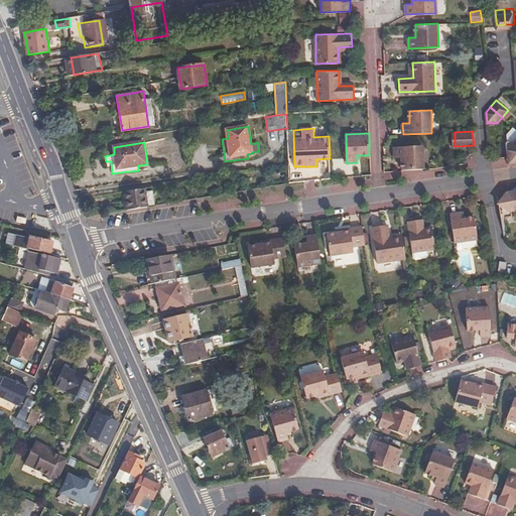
[(402,169),(424,168),(423,145),(394,146),(395,157),(401,156),(402,169)]
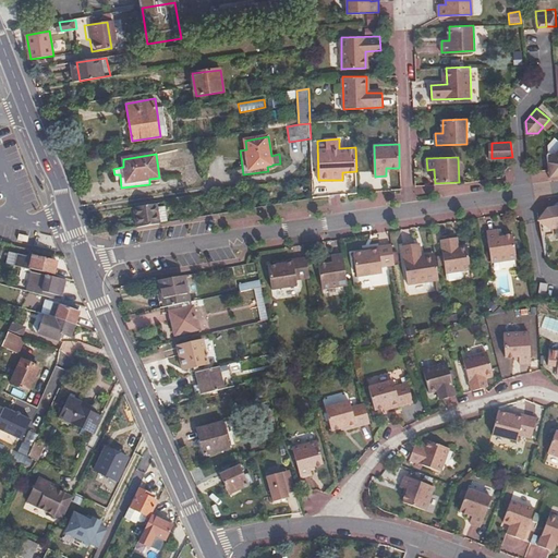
[(147,208),(147,205),(113,210),(114,220),(124,219),(125,227),(150,223),(149,221),(158,220),(156,207),(147,208)]
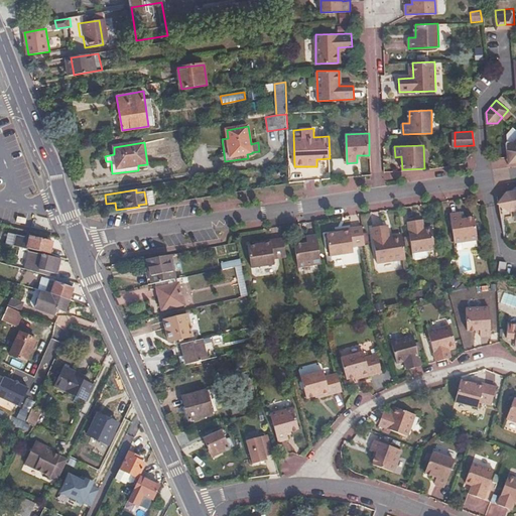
[(515,189),(508,191),(507,191),(508,197),(505,202),(499,203),(501,218),(511,216),(511,211),(515,209),(515,189)]
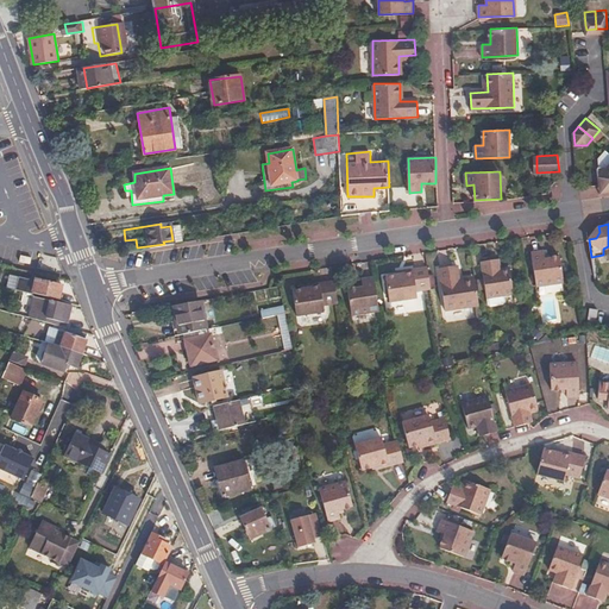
[(545,250),(532,252),(537,286),(564,282),(560,256),(546,258),(545,250)]
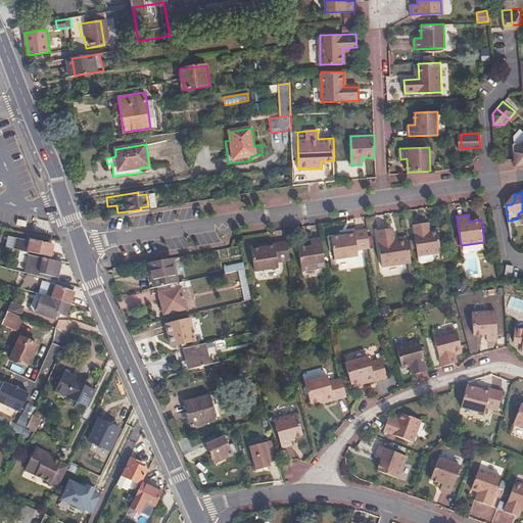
[(426,232),(424,223),(414,224),(418,255),(441,251),(437,229),(426,232)]
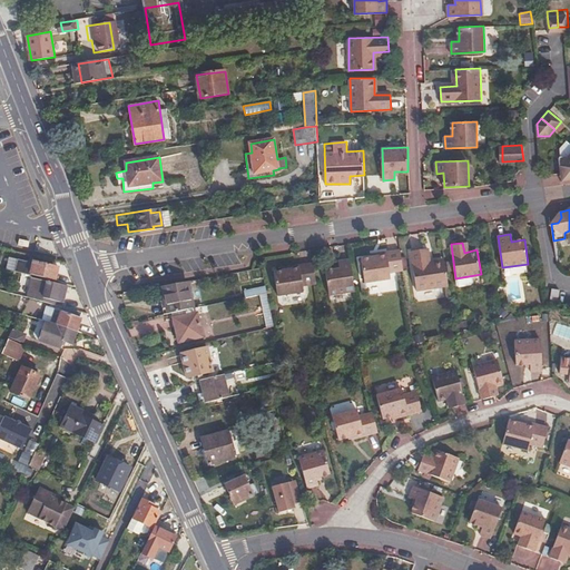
[(403,269),(400,248),(377,252),(379,255),(361,258),(365,282),(391,278),(390,272),(403,269)]
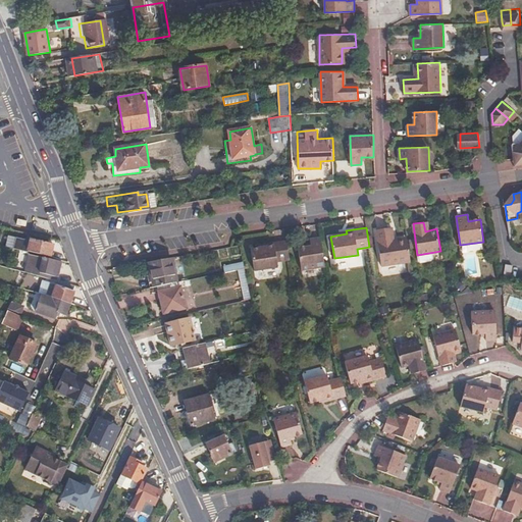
[(410,261),(407,240),(392,242),(389,227),(375,229),(381,266),(410,261)]
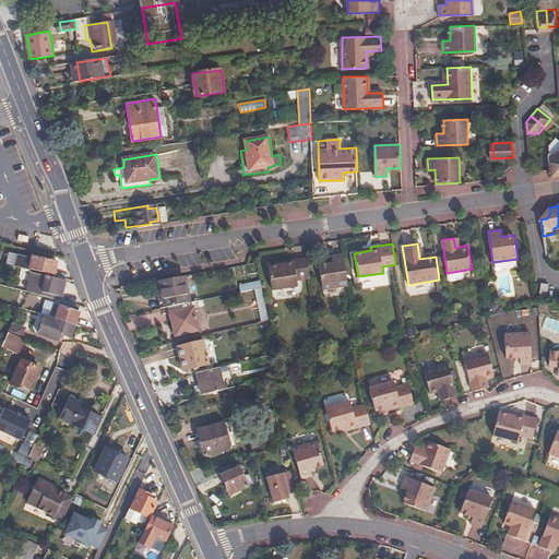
[(40,272),(55,275),(58,262),(34,256),(35,251),(15,246),(12,257),(16,257),(14,266),(34,271),(40,272)]
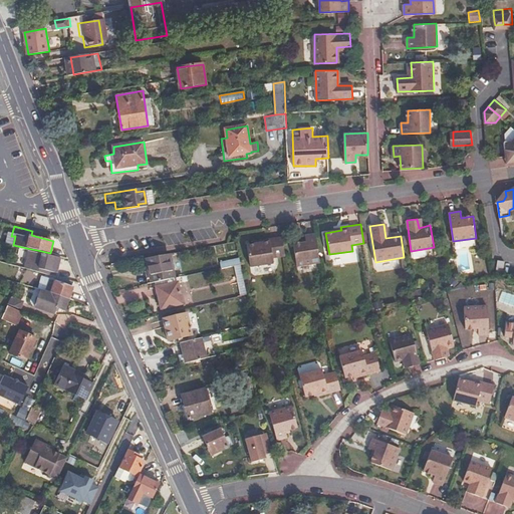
[(319,262),(315,233),(305,235),(305,241),(293,243),(296,265),(319,262)]
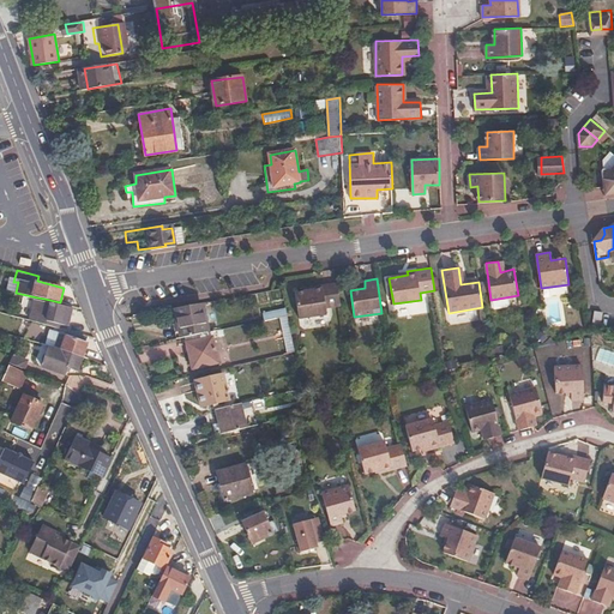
[(336,305),(333,283),(313,286),(313,289),(295,292),(299,317),(326,313),(325,307),(336,305)]
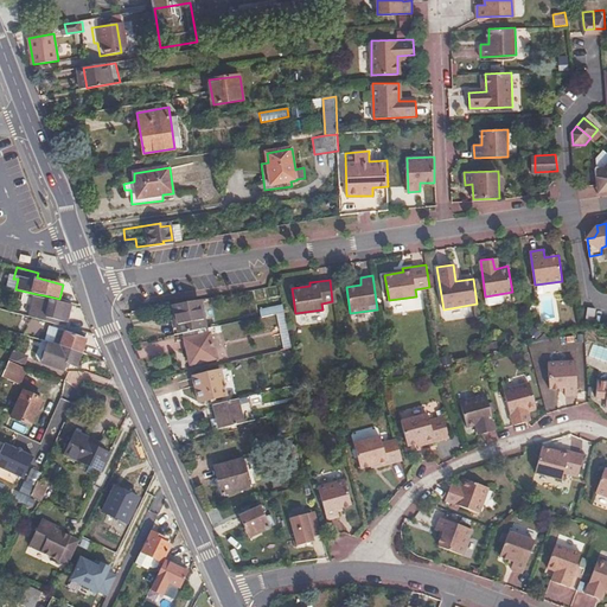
[(93,333),(88,323),(69,324),(63,321),(64,314),(69,315),(72,305),(43,296),(44,295),(37,294),(31,317),(45,320),(59,324),(89,332),(93,333)]
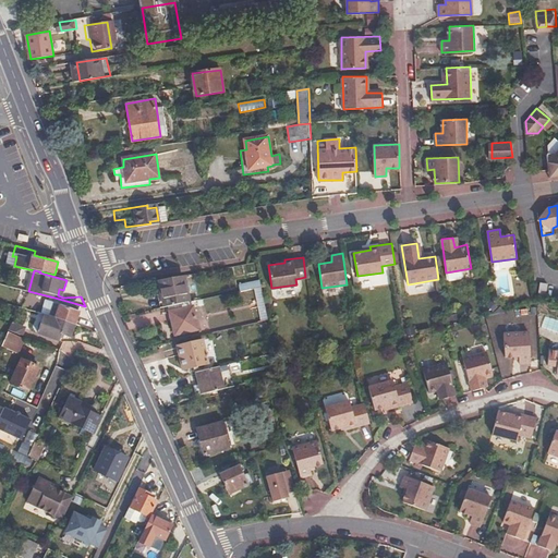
[(184,275),(160,278),(166,307),(189,302),(184,275)]
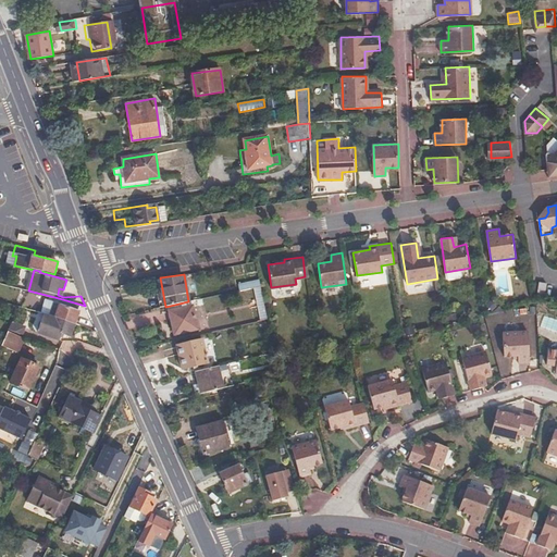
[(8,285),(21,288),(25,289),(27,281),(10,276),(8,285)]
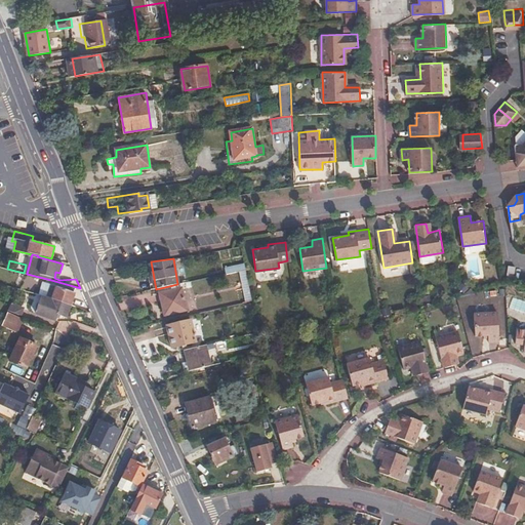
[(507,278),(514,280),(516,267),(510,266),(507,278)]
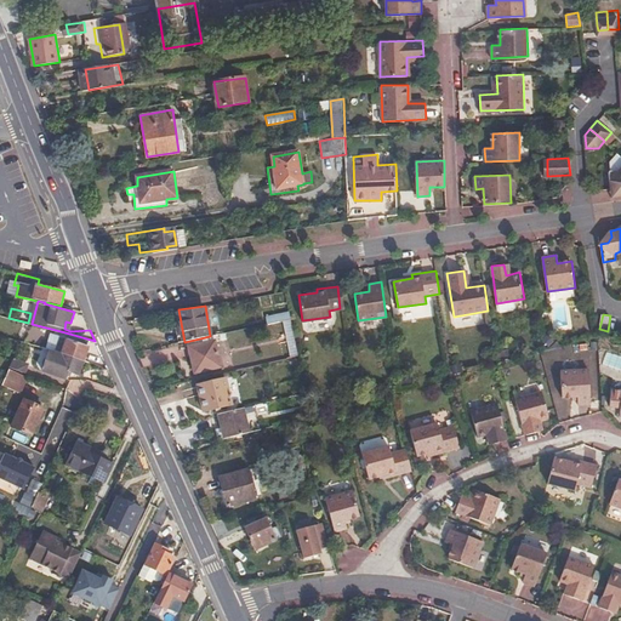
[(281,320),(290,357),(297,355),(290,319),(281,320)]
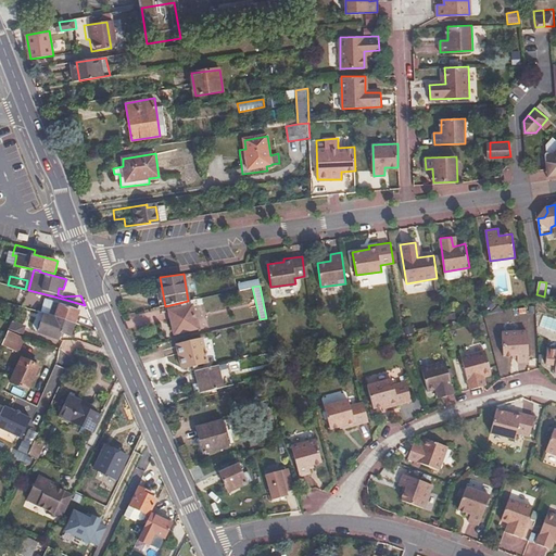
[(74,324),(81,304),(54,297),(51,306),(38,303),(41,293),(28,290),(25,289),(21,288),(15,305),(46,315),(74,324)]
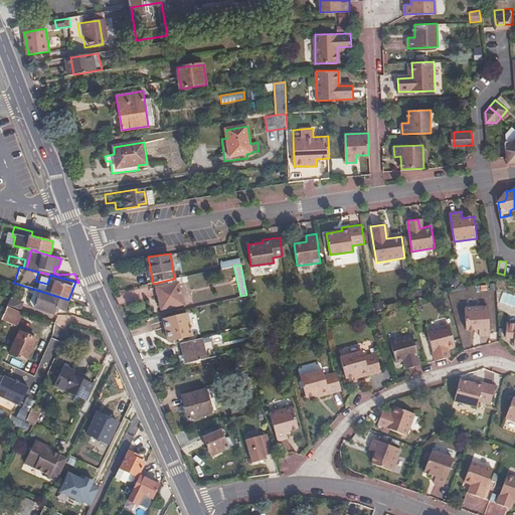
[(47,284),(50,275),(38,272),(35,281),(47,284)]
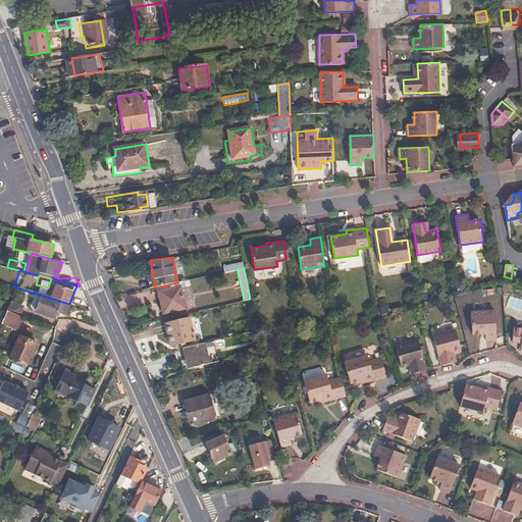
[(158,291),(163,313),(186,308),(180,285),(158,291)]
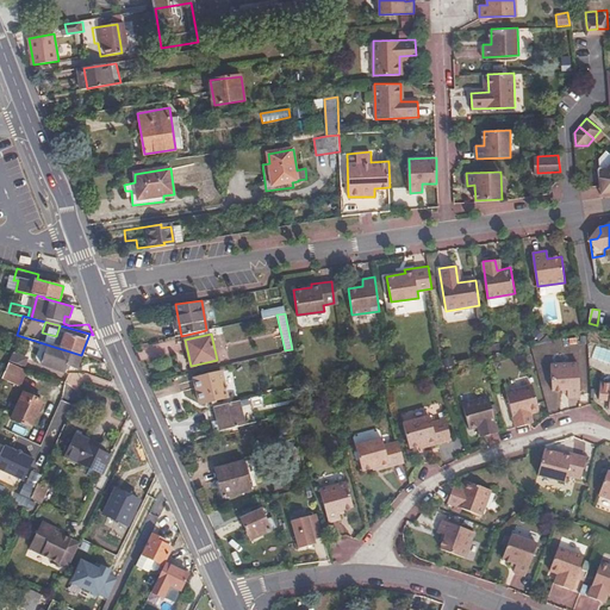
[(78,368),(81,355),(50,346),(47,356),(32,352),(30,358),(43,363),(64,371),(67,365),(78,368)]
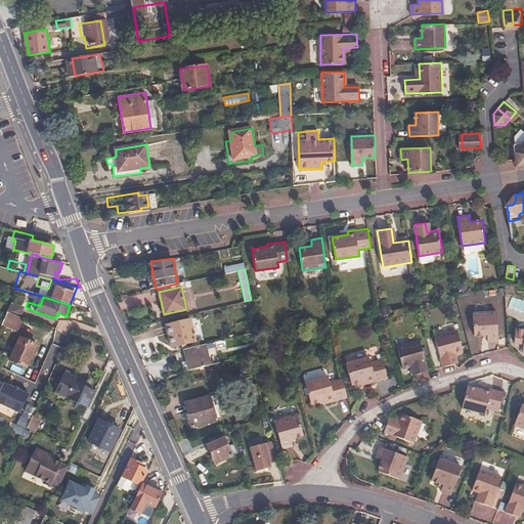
[(523,313),(523,301),(512,297),(508,308),(523,313)]
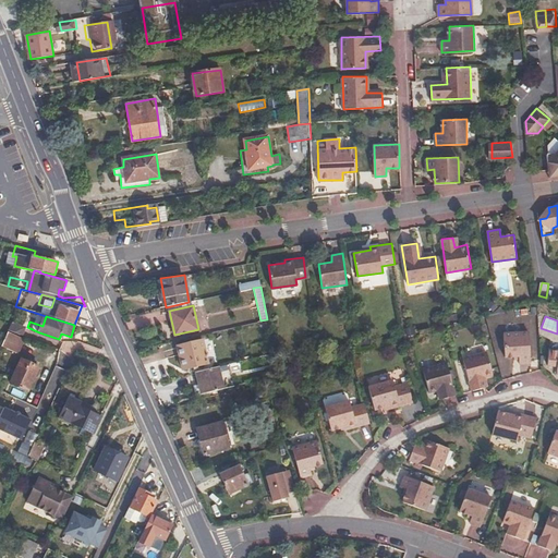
[(530,330),(504,332),(506,356),(520,355),(520,363),(532,363),(530,330)]
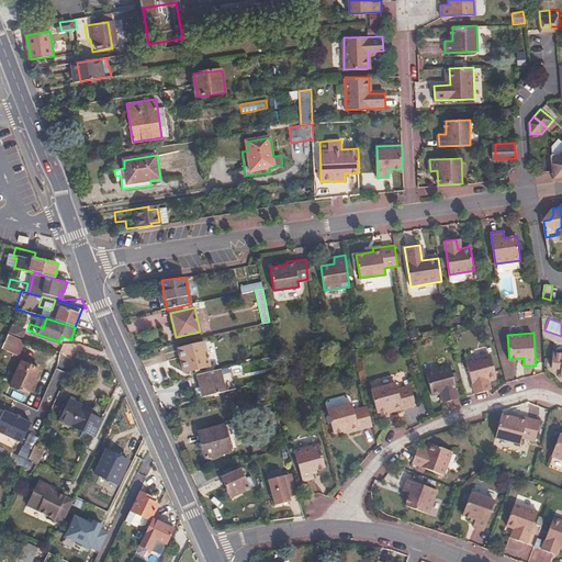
[(8,335),(1,349),(17,356),(23,341),(8,335)]
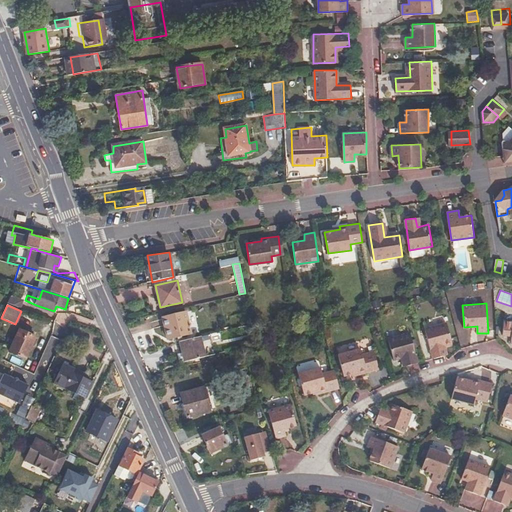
[(53,314),(54,311),(36,305),(36,307),(53,314)]
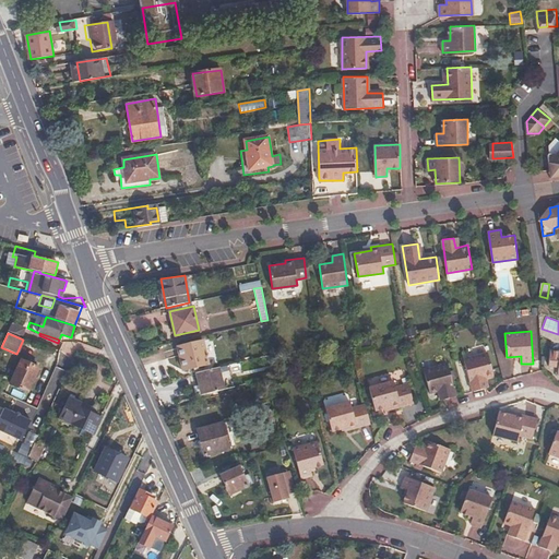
[(210,364),(203,341),(178,346),(183,370),(210,364)]
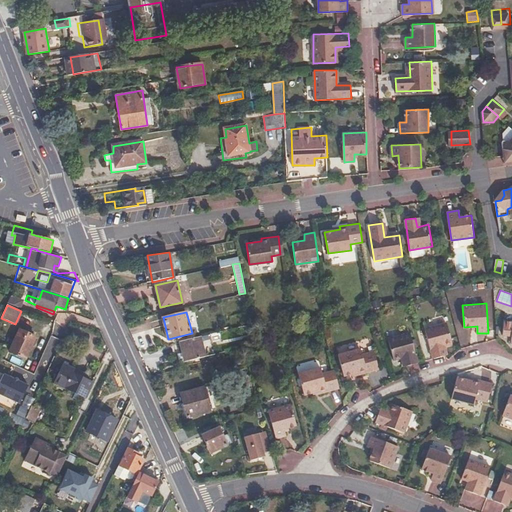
[(425,328),(433,358),(443,355),(441,346),(453,343),(447,322),(425,328)]
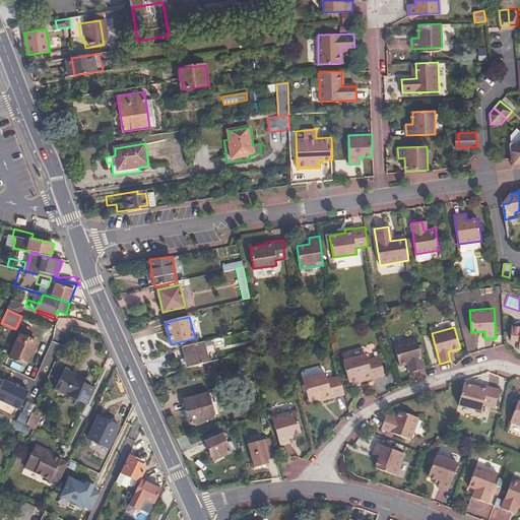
[(26,366),(38,342),(20,334),(9,358),(26,366)]
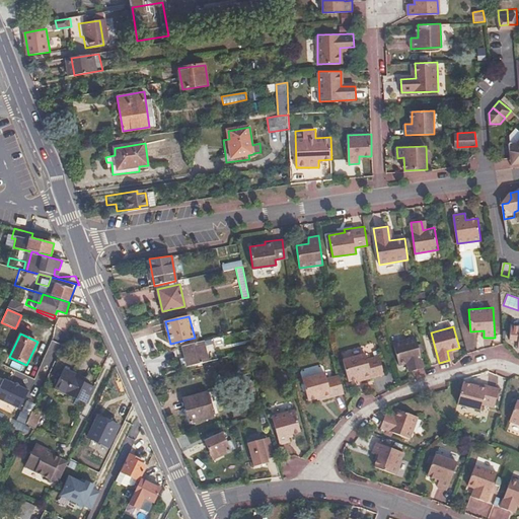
[(414,370),(425,367),(416,337),(393,343),(399,364),(412,361),(414,370)]
